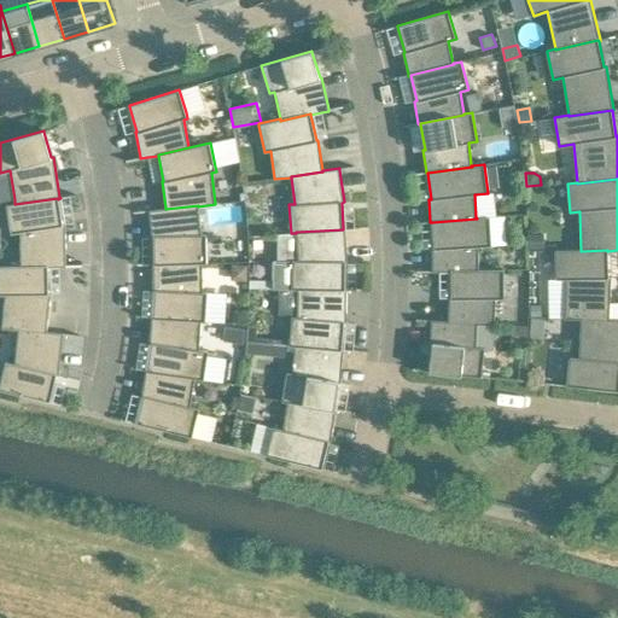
[(15,204),(6,205),(11,234),(21,232),(21,266),(21,267),(47,266),(47,267),(59,267),(66,267),(65,266),(65,225),(63,225),(58,199),(58,198),(15,204)]
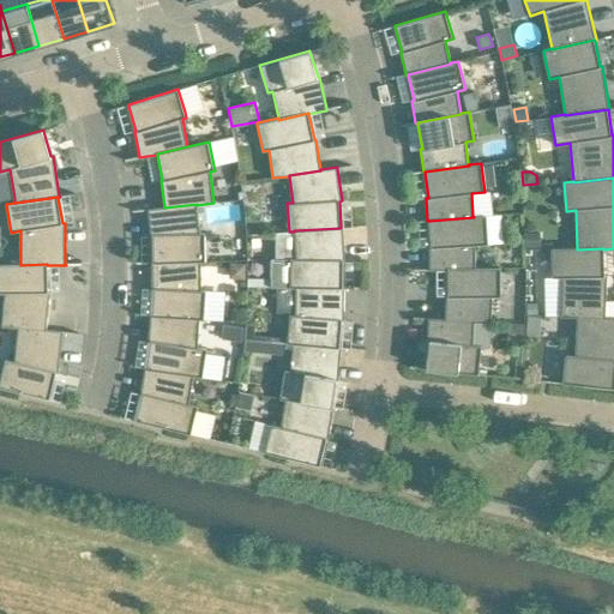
[(164,206),(148,209),(148,210),(151,235),(152,235),(152,262),(200,260),(200,262),(205,262),(205,260),(204,233),(200,233),(197,205),(197,204),(164,208),(164,206)]
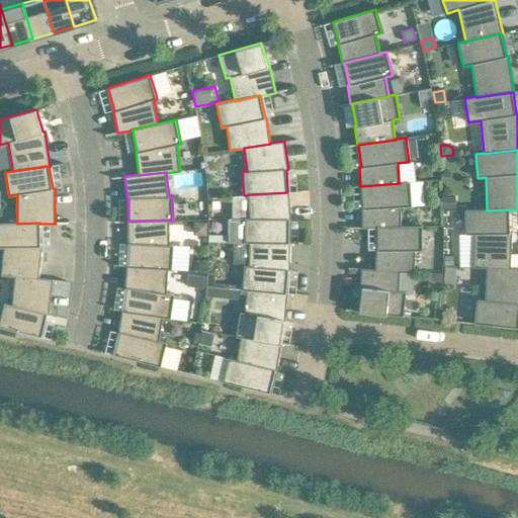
[(363,208),(362,208),(362,227),(362,228),(368,228),(377,228),(377,227),(401,227),(401,226),(401,206),(412,206),(410,182),(399,182),(400,183),(362,186),(363,208)]
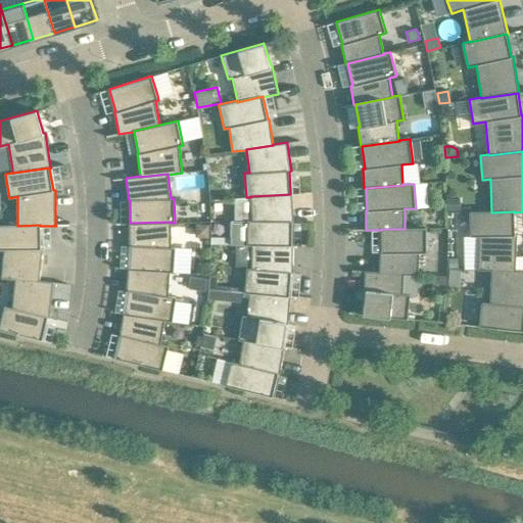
[(235,221),(231,221),(231,238),(231,245),(237,245),(291,245),(291,244),(292,222),(293,222),(292,194),(292,193),(290,193),(290,194),(250,196),(250,197),(252,221),(235,221)]
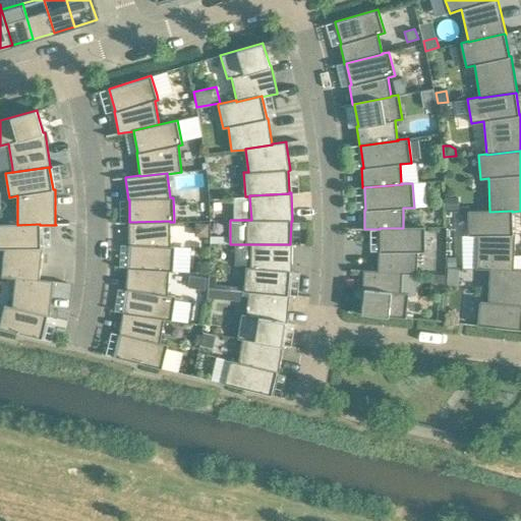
[(458,198),(448,198),(448,211),(458,211),(458,198)]
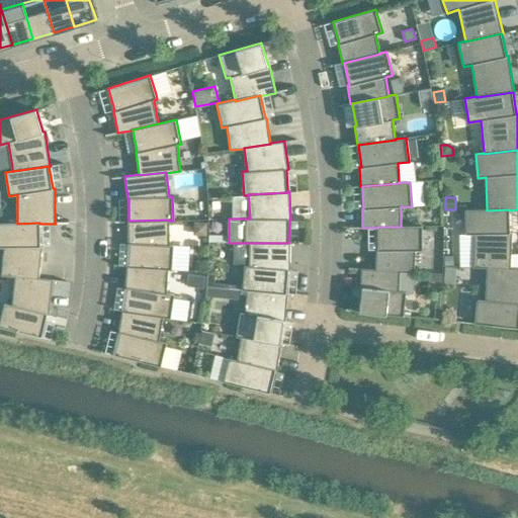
[(487,209),(465,209),(465,210),(465,234),(473,234),(472,266),(472,267),(487,268),(487,267),(511,268),(511,267),(512,232),(510,232),(509,210),(509,209),(487,210),(487,209)]
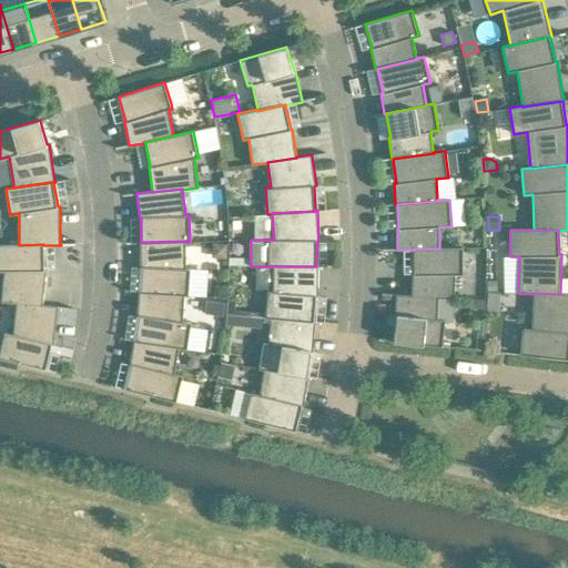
[(141,242),(140,242),(140,243),(141,266),(142,266),(140,291),(184,294),(184,295),(189,295),(189,294),(190,269),(186,269),(185,242),(185,241),(141,242)]
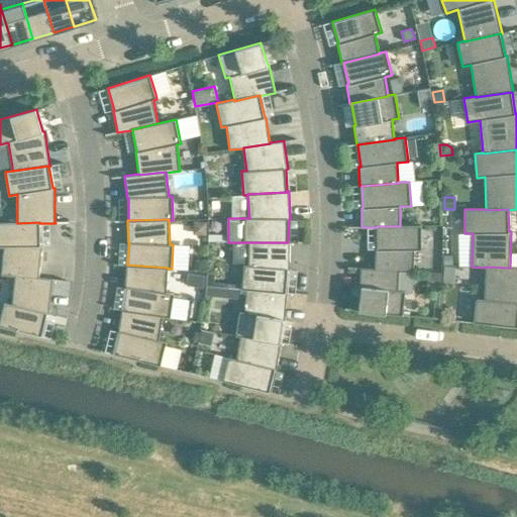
[(17,222),(0,222),(0,246),(4,247),(1,274),(1,275),(15,276),(38,278),(42,245),(40,245),(39,223),(39,222),(17,223),(17,222)]
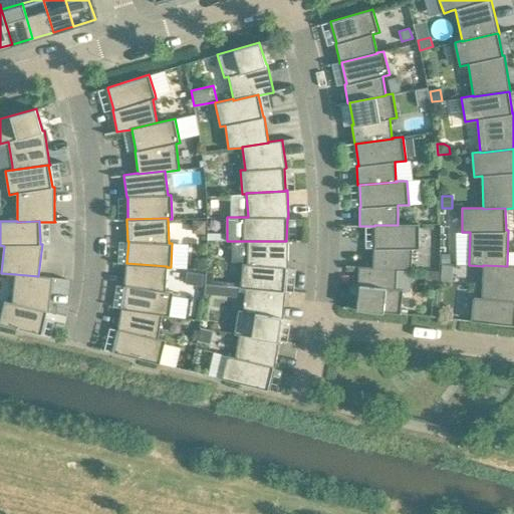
[(194,221),(194,227),(199,234),(205,234),(206,222),(194,221)]
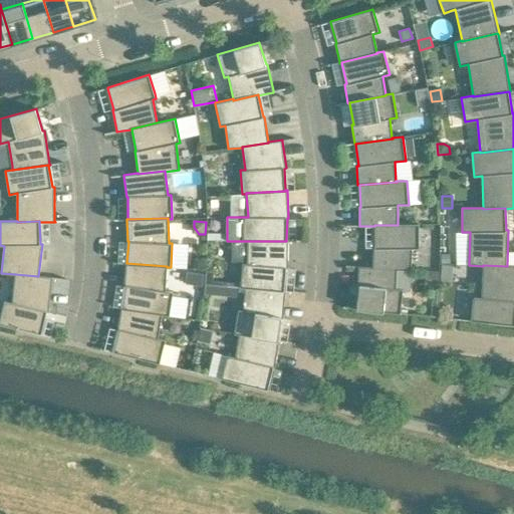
[(372,267),(397,269),(397,270),(411,270),(412,248),(419,248),(419,225),(419,224),(398,224),(398,225),(374,225),(374,226),(375,248),(373,248),(372,267)]
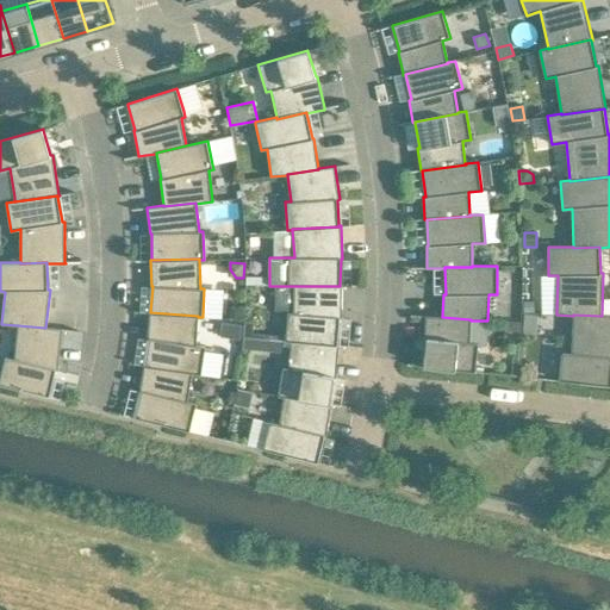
[(277,286),(275,312),(287,312),(286,336),(285,341),(291,342),(291,341),(337,344),(340,318),(341,318),(342,286),(342,285),(340,285),(340,286),(277,286)]
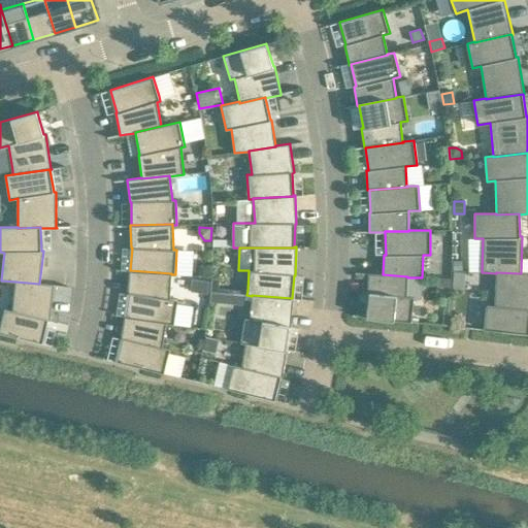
[(465,260),(453,260),(453,268),(466,268),(465,260)]
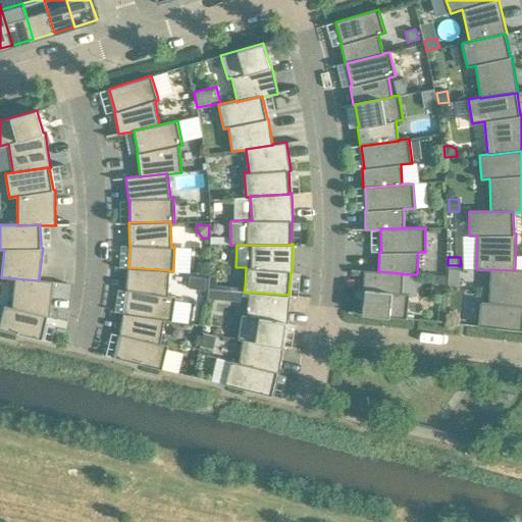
[(124,312),(164,318),(164,320),(172,321),(175,301),(175,297),(168,296),(169,271),(169,270),(128,267),(127,267),(127,268),(126,290),(127,290),(124,312)]
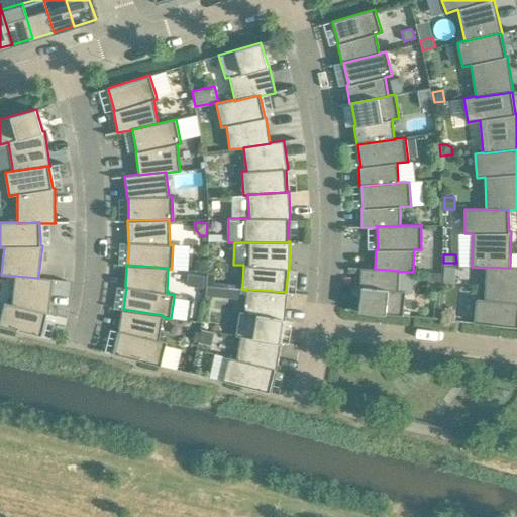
[(445,266),(443,283),(454,285),(456,268),(445,266)]
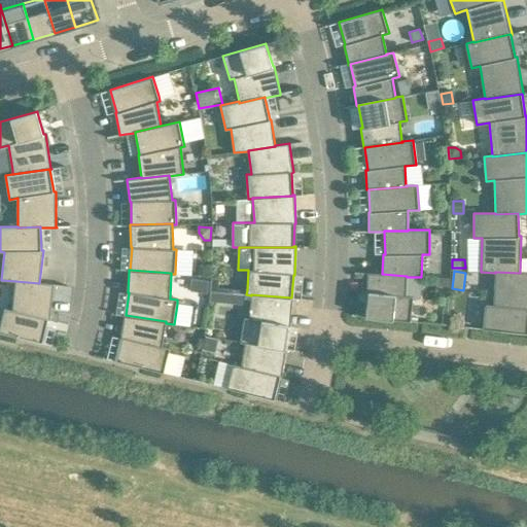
[(486,305),(483,329),(501,330),(526,334),(526,272),(520,272),(520,273),(495,272),(495,273),(494,306),(486,305)]
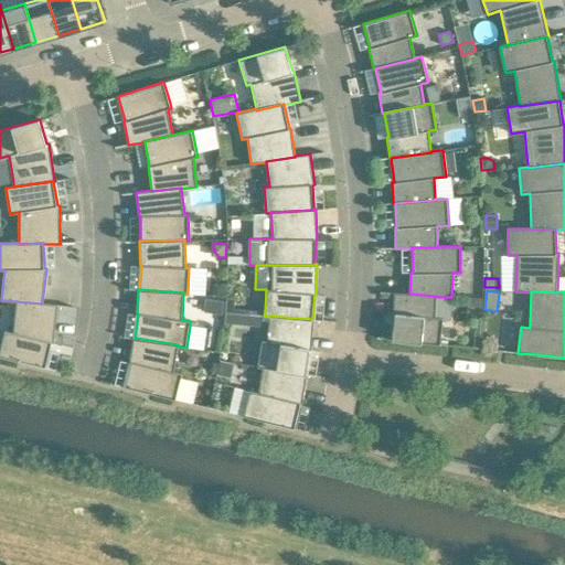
[(393,338),(392,340),(422,343),(440,344),(443,318),(435,318),(436,297),(436,296),(409,294),(394,292),(394,294),(393,315),(395,315),(393,338)]
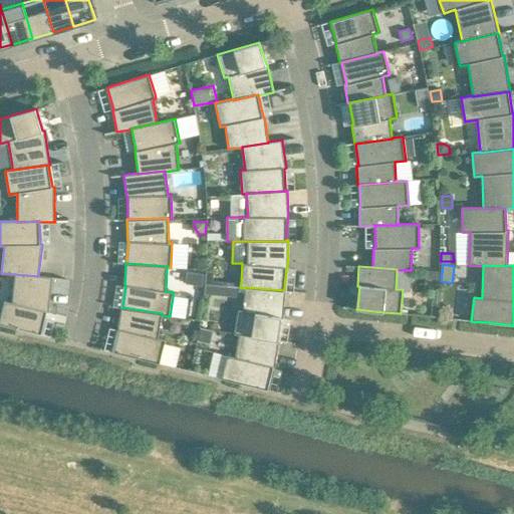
[(188,272),(187,283),(201,285),(203,274),(188,272)]
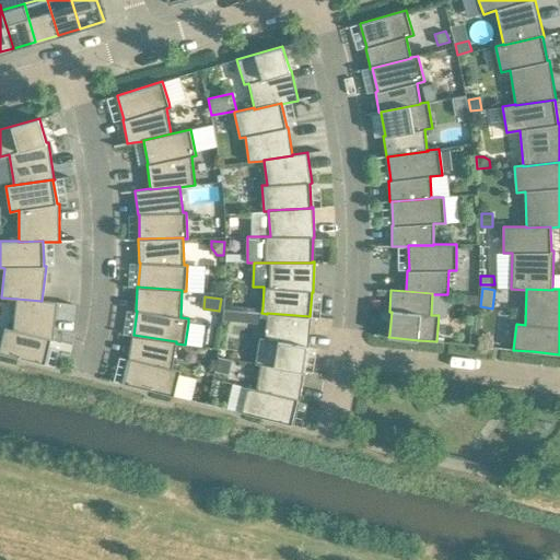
[(466,298),(466,311),(478,311),(478,298),(466,298)]
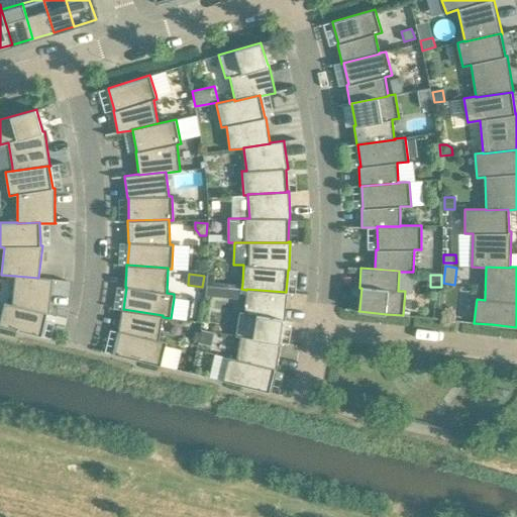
[(4,302),(0,320),(0,326),(15,330),(41,336),(41,335),(46,314),(47,314),(48,314),(53,280),(53,279),(38,278),(15,276),(12,304),(4,302)]
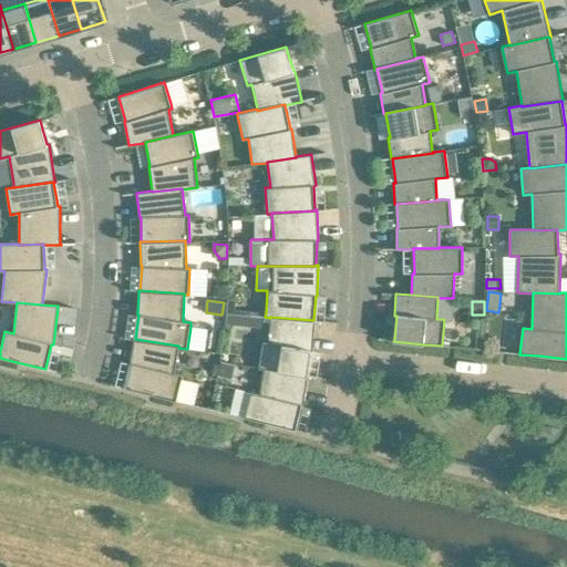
[(226,313),(225,325),(245,326),(246,316),(226,313)]
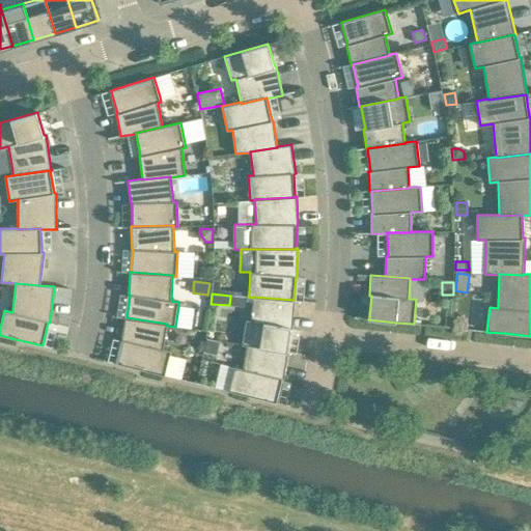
[(243,344),(242,344),(247,345),(247,344),(287,352),(287,351),(290,329),(292,329),(295,301),(295,300),(294,300),(253,297),(253,298),(251,320),(246,320),(243,344)]
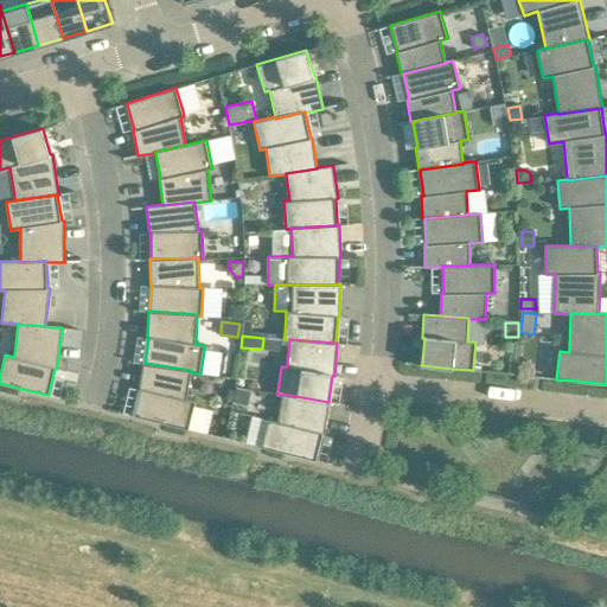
[(134,414),(134,416),(165,423),(184,428),(189,429),(195,406),(196,402),(186,400),(191,372),(191,370),(145,363),(144,363),(142,364),(139,389),(140,389),(140,390),(134,414)]
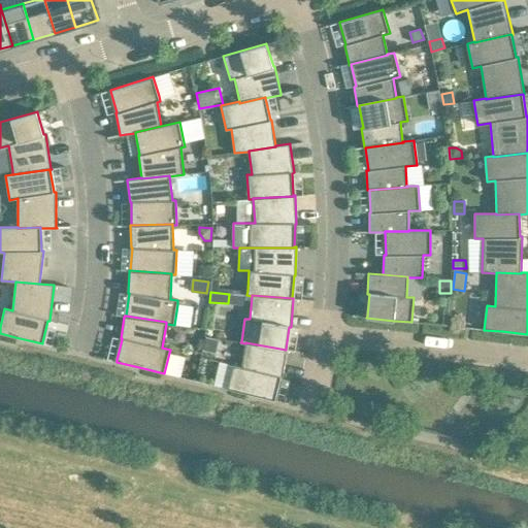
[(206,339),(204,351),(215,353),(218,341),(206,339)]
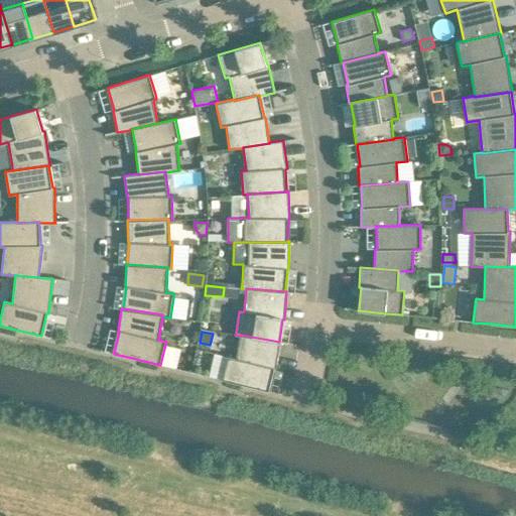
[(228,357),(222,380),(226,381),(242,385),(268,391),(269,390),(274,369),(275,369),(280,343),(280,341),(279,341),(279,342),(240,335),(240,336),(236,359),(228,357)]
